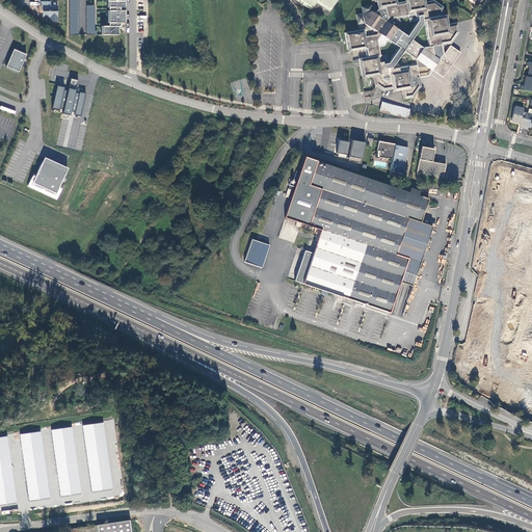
[(49,0),(40,0),(40,9),(42,9),(42,16),(49,16),(49,20),(56,20),(56,4),(49,4),(49,0)]
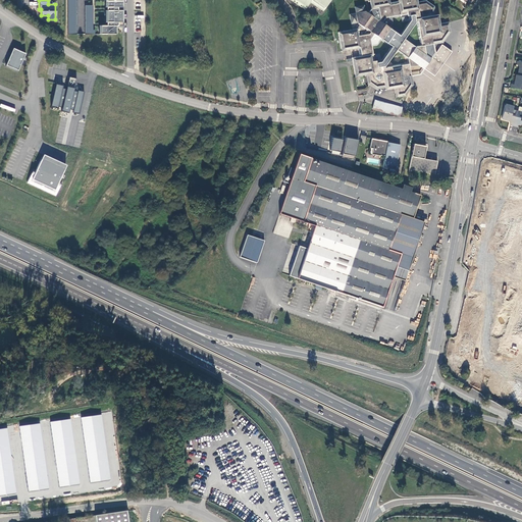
[(105,0),(106,7),(108,7),(108,10),(106,10),(106,22),(108,22),(108,25),(100,25),(100,35),(117,34),(117,25),(124,25),(124,8),(123,0),(105,0)]
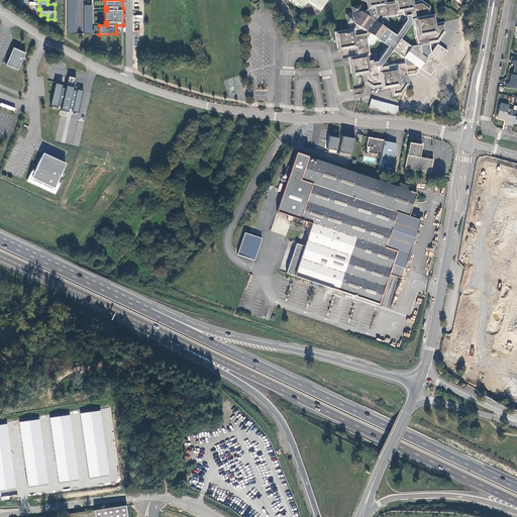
[(287,0),(302,10),(307,2),(320,11),(327,0),(287,0)]
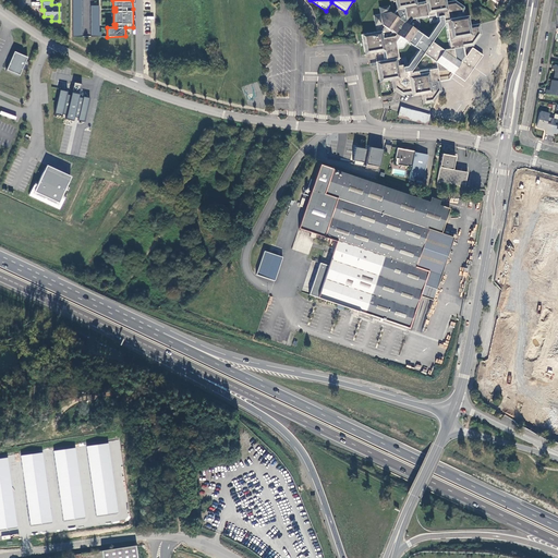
[(433,102),(441,91),(438,72),(438,68),(411,73),(411,71),(424,52),(437,61),(446,50),(433,41),(445,23),(447,23),(452,49),(455,49),(456,59),(462,63),(473,71),(483,55),(472,47),(465,57),(464,47),(473,45),(481,34),(480,24),(470,25),(468,16),(465,16),(464,7),(456,1),(446,2),(445,0),(424,0),(425,1),(416,2),(415,0),(395,0),(397,10),(393,14),(391,12),(390,12),(389,5),(379,8),(380,14),(374,15),(375,25),(381,24),(385,26),(380,32),(362,35),(365,55),(375,52),(377,52),(379,61),(376,61),(380,82),(391,80),(400,79),(400,83),(399,86),(403,89),(405,86),(410,86),(412,94),(412,96),(422,94),(424,104),(433,102)]
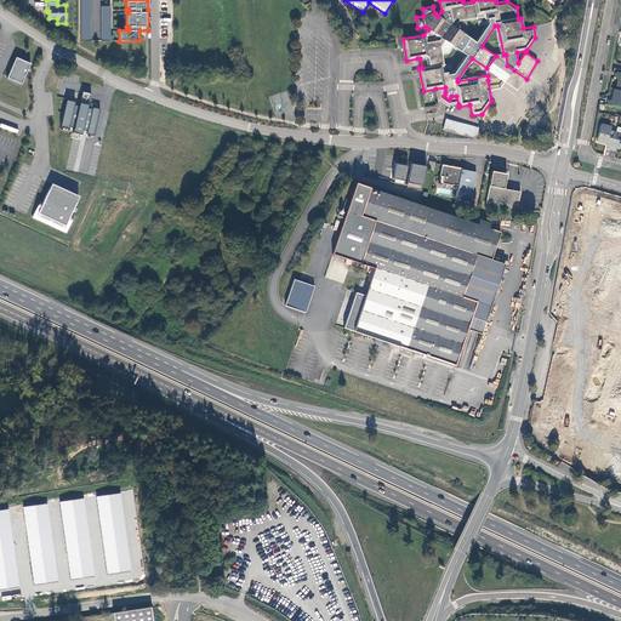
[(112,6),(102,6),(102,40),(114,41),(114,35),(112,35),(112,6)]
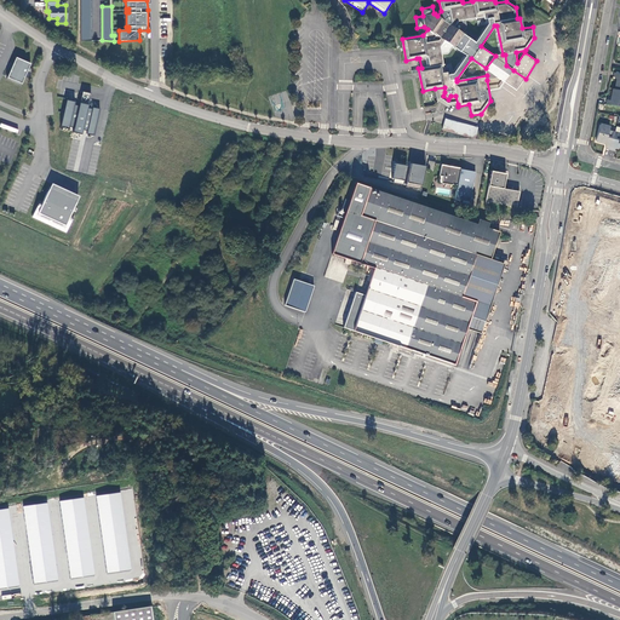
[(503,55),(495,56),(486,68),(487,75),(487,80),(498,78),(517,91),(526,79),(514,70),(506,65),(505,55),(503,55)]
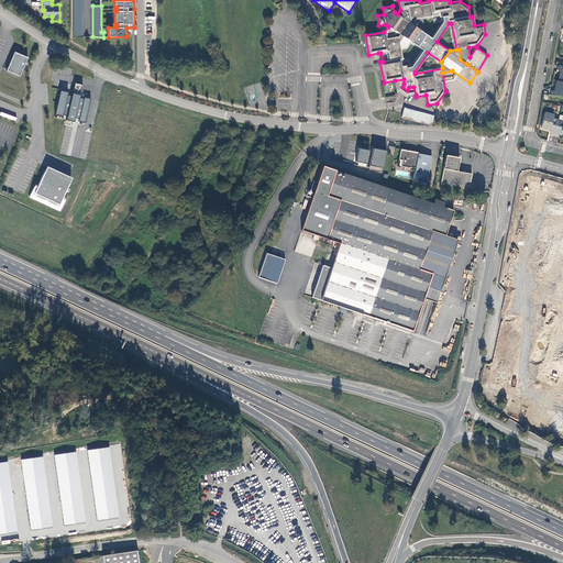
[(13,52),(7,68),(6,69),(19,76),(28,57),(13,52)]
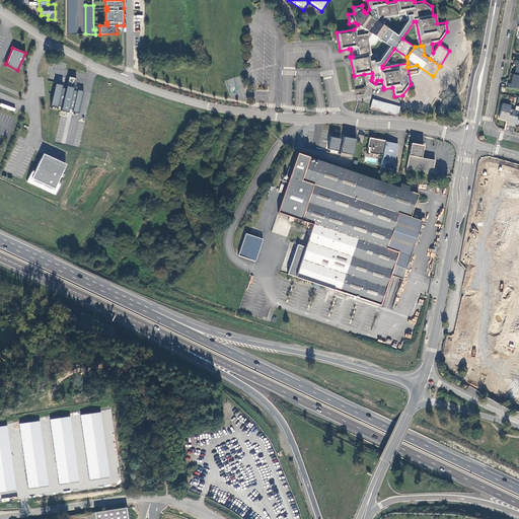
[(364,74),(366,83),(374,89),(383,87),(381,80),(377,80),(375,83),(371,80),(372,77),(372,73),(364,74)]
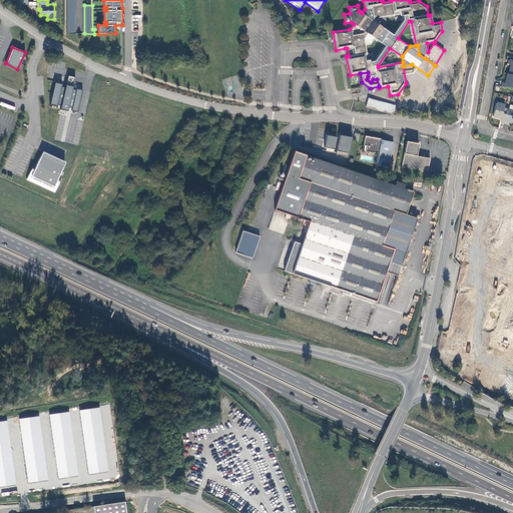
[(512,74),(510,74),(508,73),(506,83),(502,82),(502,86),(512,87),(512,74)]
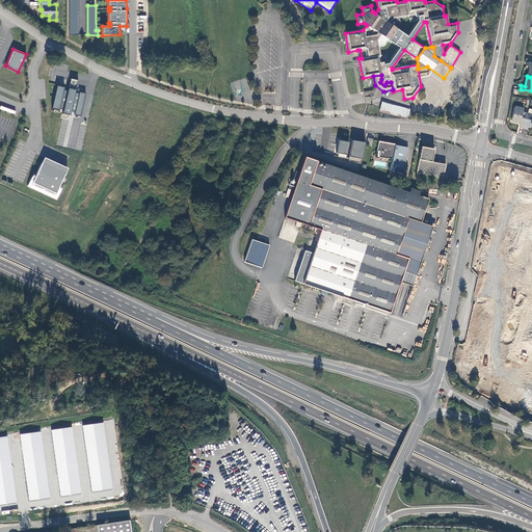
[(79,80),(72,79),(69,91),(64,90),(65,87),(58,86),(53,109),(60,110),(61,108),(65,109),(64,113),(72,115),(72,111),(76,112),(75,115),(81,116),(86,94),(80,92),(80,94),(76,92),(79,80)]
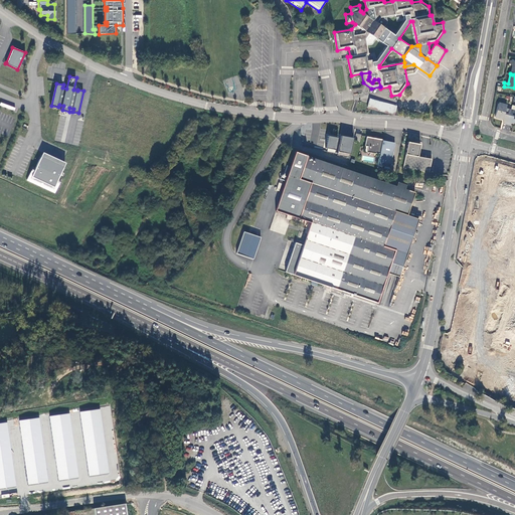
[(370,98),(367,108),(373,110),(376,100),(370,98)]
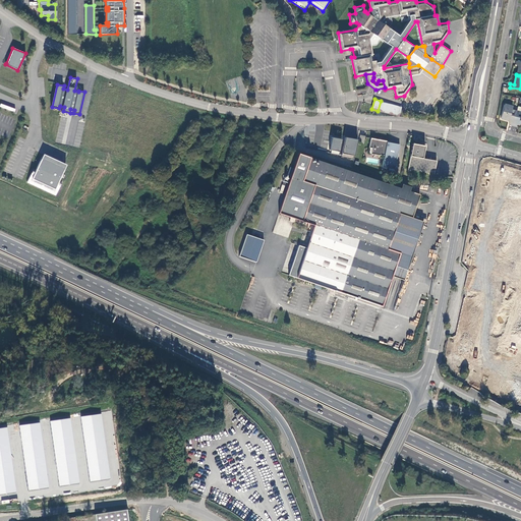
[(402,107),(381,101),(378,111),(400,116),(402,107)]
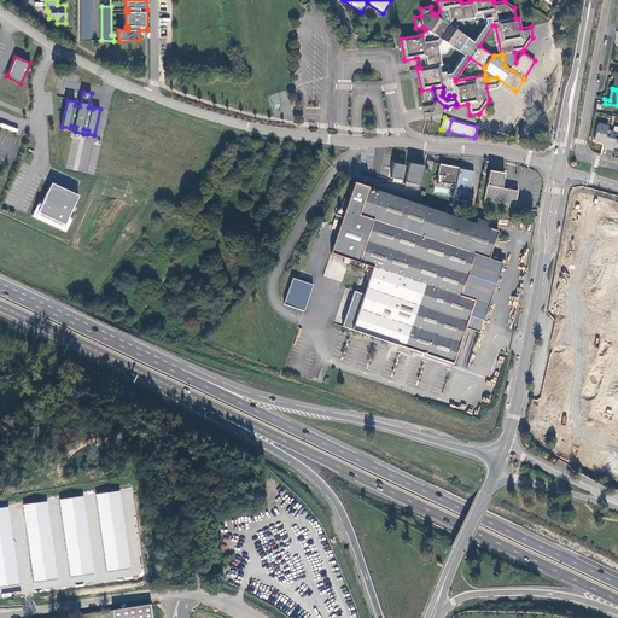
[(608,149),(612,133),(607,132),(608,127),(598,124),(594,140),(605,144),(604,147),(608,149)]
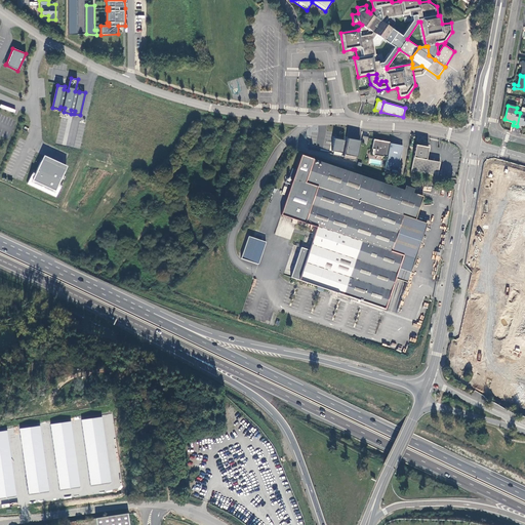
[(345,140),(334,138),(332,151),(334,152),(334,155),(341,156),(345,140)]
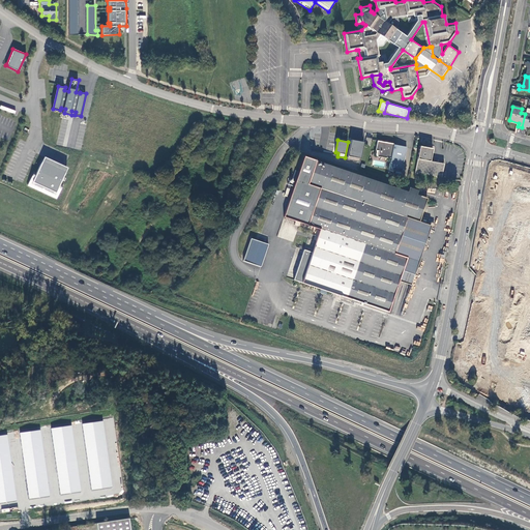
[(363,142),(351,140),(348,159),(360,162),(363,142)]
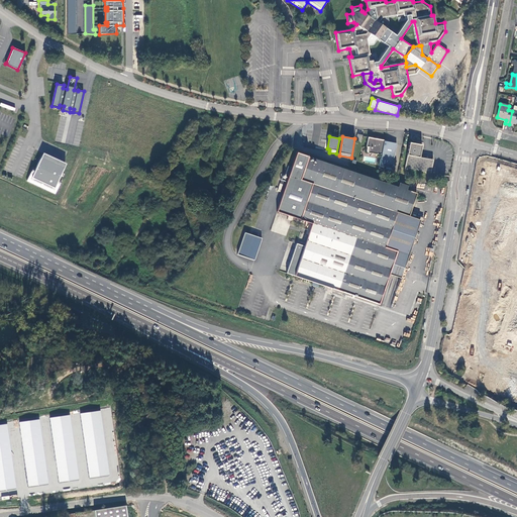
[(380,166),(392,168),(396,143),(384,140),(385,139),(368,136),(366,151),(378,153),(382,154),(380,166)]
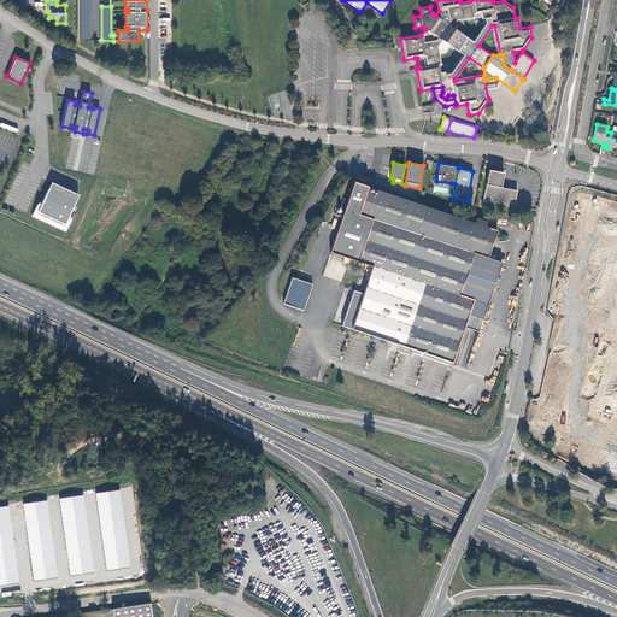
[(497,171),(488,170),(483,200),(515,206),(517,191),(501,187),(504,172),(497,171)]
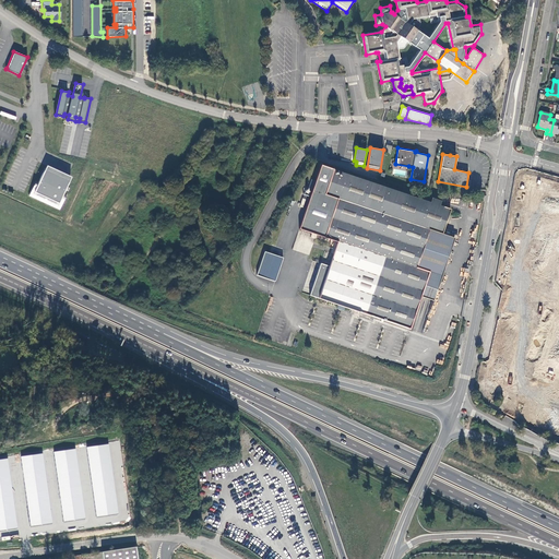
[(440,205),(437,204),(439,200),(432,198),(430,202),(321,165),(316,181),(313,187),(299,229),(337,241),(330,266),(321,263),(310,295),(339,305),(345,307),(411,329),(421,296),(421,295),(433,298),(454,238),(443,234),(451,209),(440,205)]
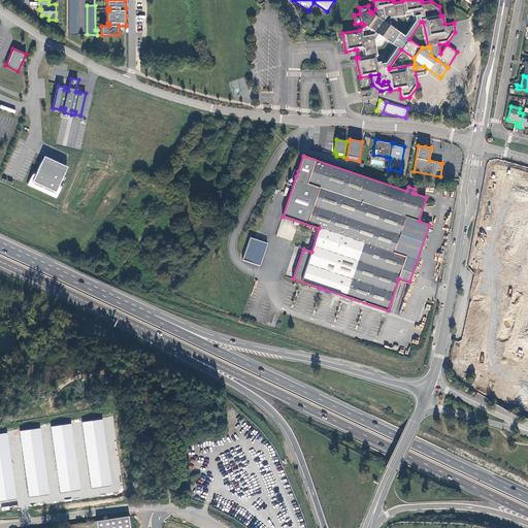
[(55,199),(56,198),(62,185),(59,184),(66,167),(43,157),(35,172),(33,171),(26,186),(55,199)]
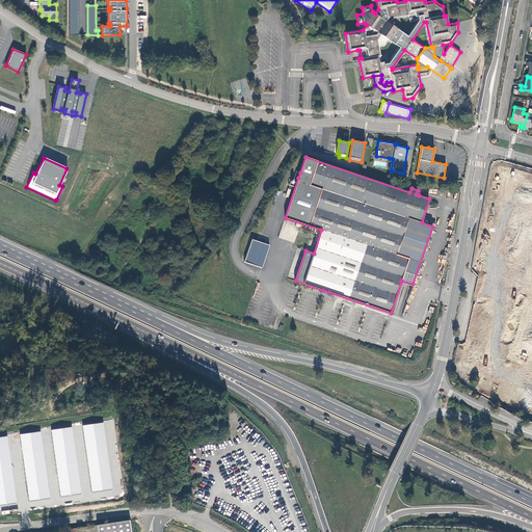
[(531,207),(516,203),(498,259),(526,268),(502,342),(511,344),(507,357),(531,365),(531,207)]
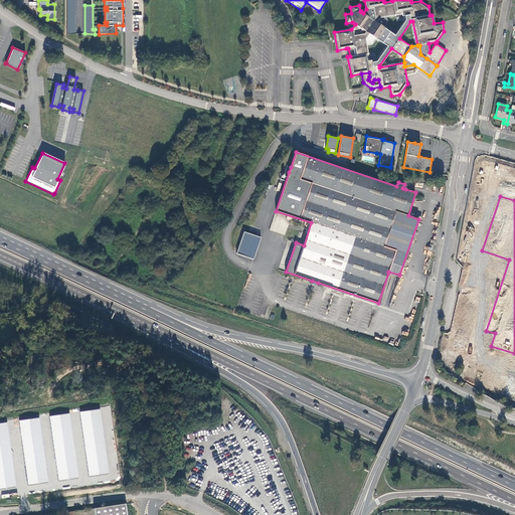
[(262,237),(243,231),(236,253),(253,260),(262,237)]
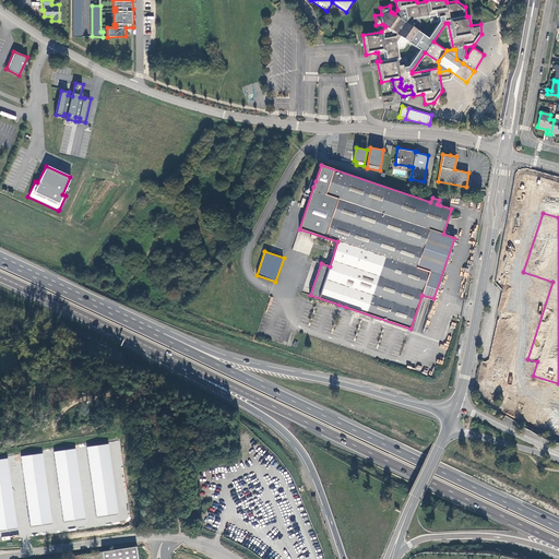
[(487,373),(498,376),(507,330),(513,332),(516,314),(499,311),(487,373)]
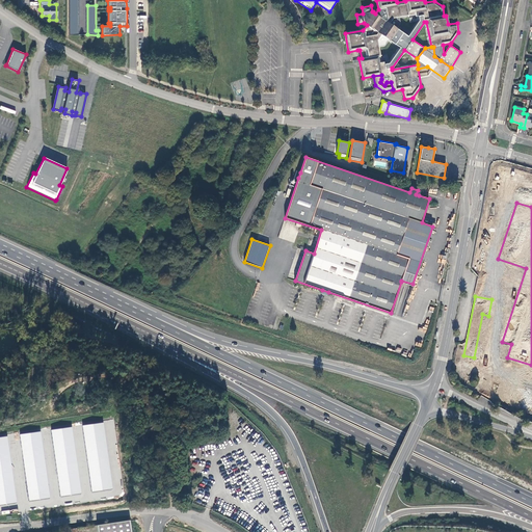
[(104,423),(83,426),(92,491),(112,488),(104,423)]
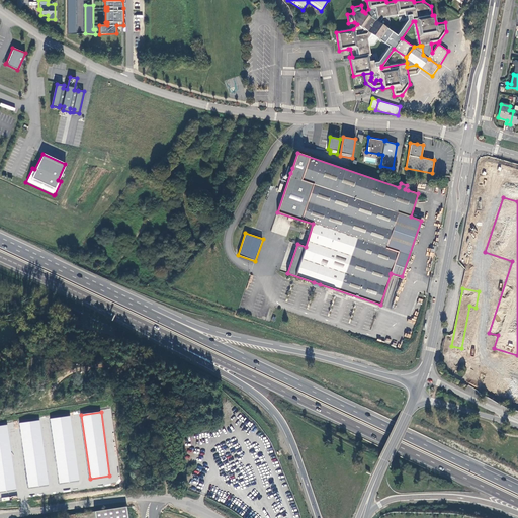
[(70,416),(50,419),(59,483),(79,481),(70,416)]
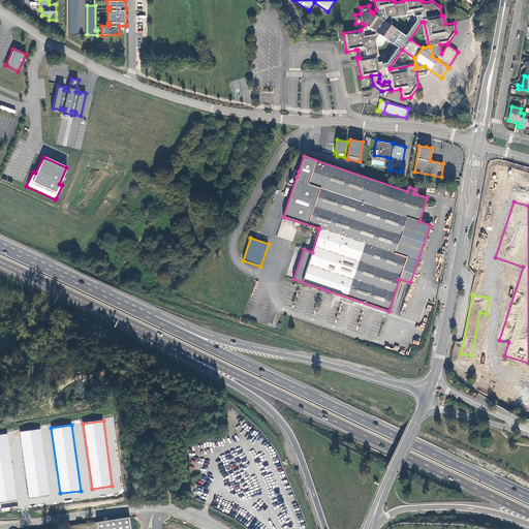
[(40,429),(20,432),(29,498),(50,495),(40,429)]
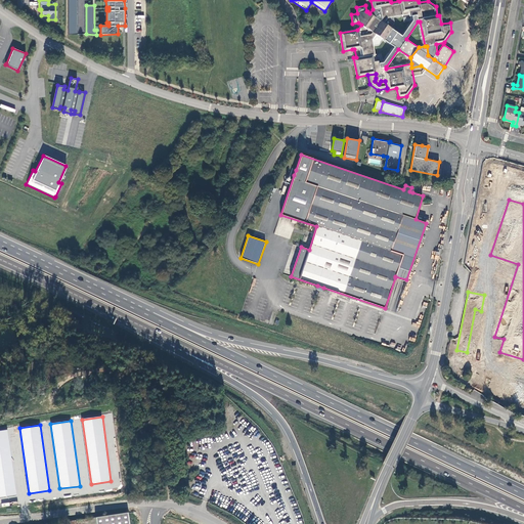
[(7,430),(0,431),(0,496),(16,495),(7,430)]
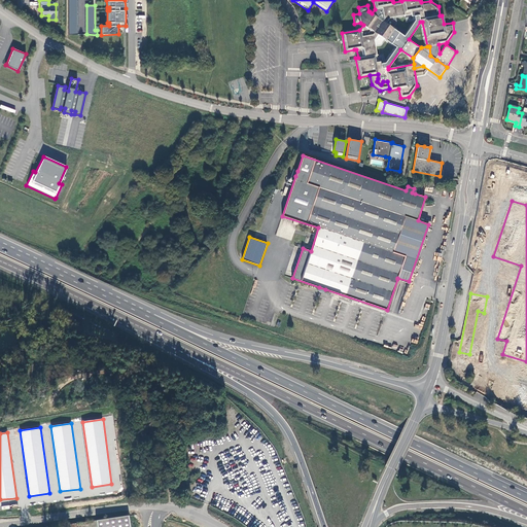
[(130,526),(129,516),(96,520),(97,526),(130,526)]
